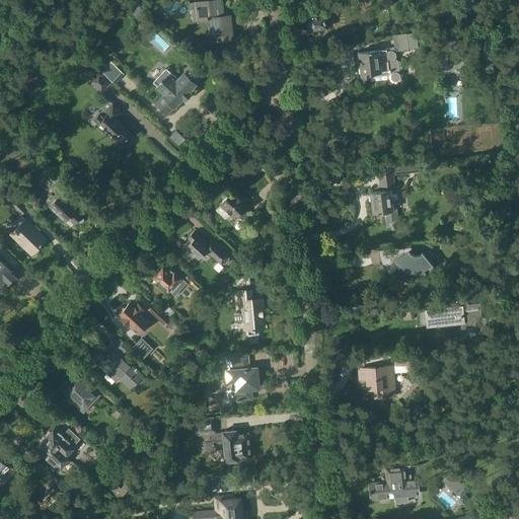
[(196,9),(198,26),(208,25),(210,41),(233,39),(230,15),(223,16),(221,0),(214,0),(189,3),(190,10),(196,9)]
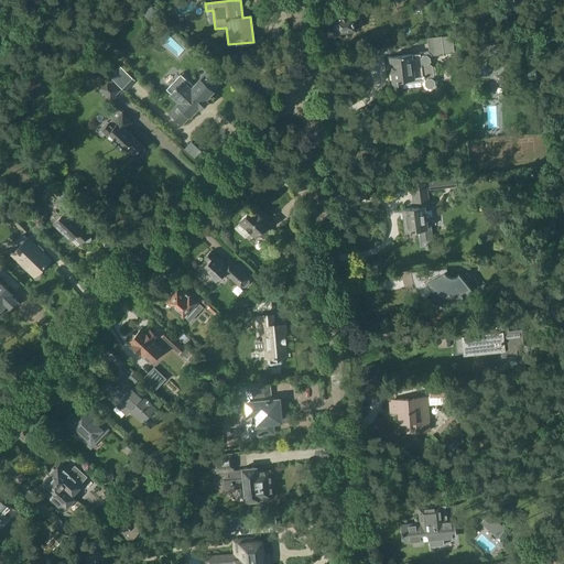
[(372,0),(369,0),(360,1),(361,10),(373,8),(372,0)]
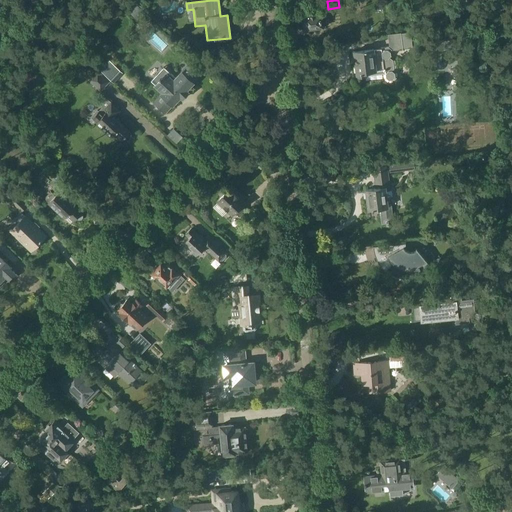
[(303,16),(305,29),(315,28),(315,30),(321,29),(321,27),(323,27),(321,11),(307,12),(308,16),(303,16)]
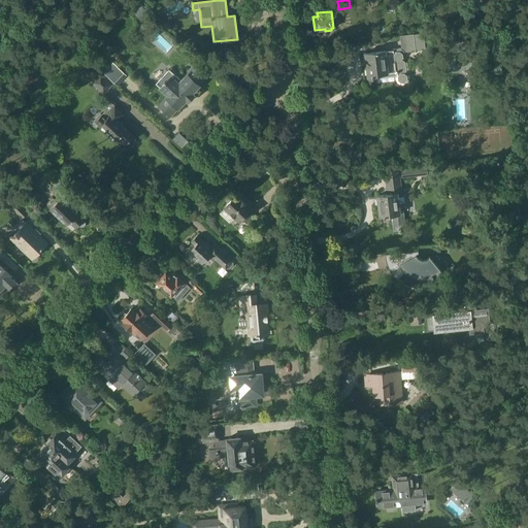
[(378,78),(398,76),(398,79),(401,83),(405,81),(407,78),(407,75),(404,73),(406,70),(405,62),(402,59),(403,58),(403,54),(404,52),(416,51),(416,50),(425,48),(423,34),(414,34),(400,35),(401,47),(396,48),(387,50),(364,53),(367,79),(378,78)]
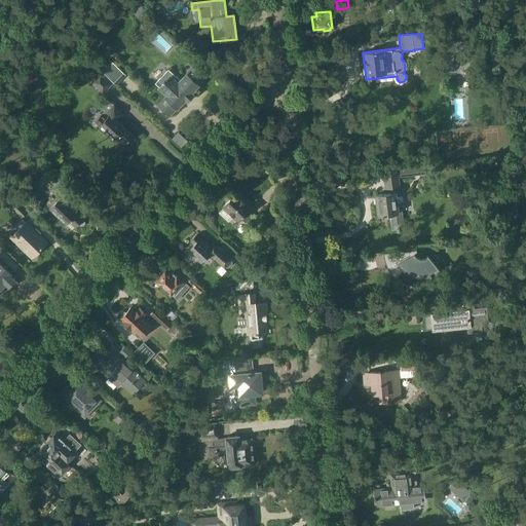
[(126,75),(112,62),(103,72),(117,85),(126,75)]
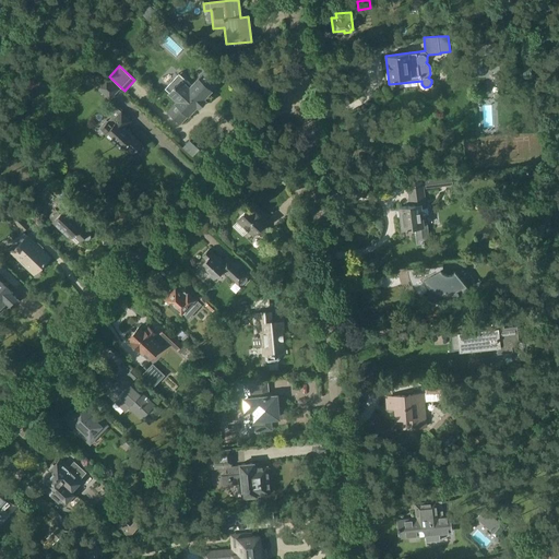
[(179,73),(165,87),(177,99),(166,111),(180,125),(188,116),(197,107),(200,109),(205,103),(203,100),(211,91),(218,82),(205,71),(192,85),(179,73)]
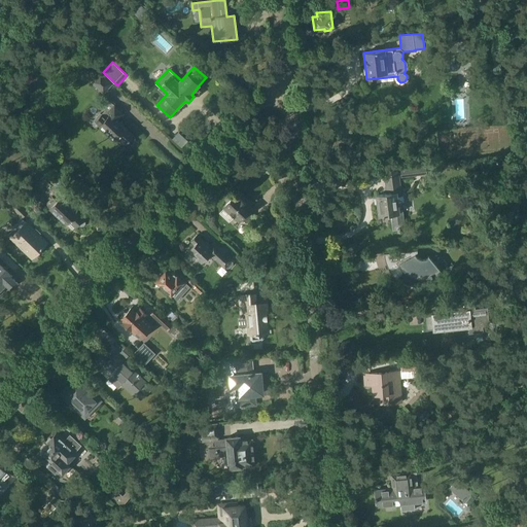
[(100,72),(91,82),(104,95),(113,84),(100,72)]
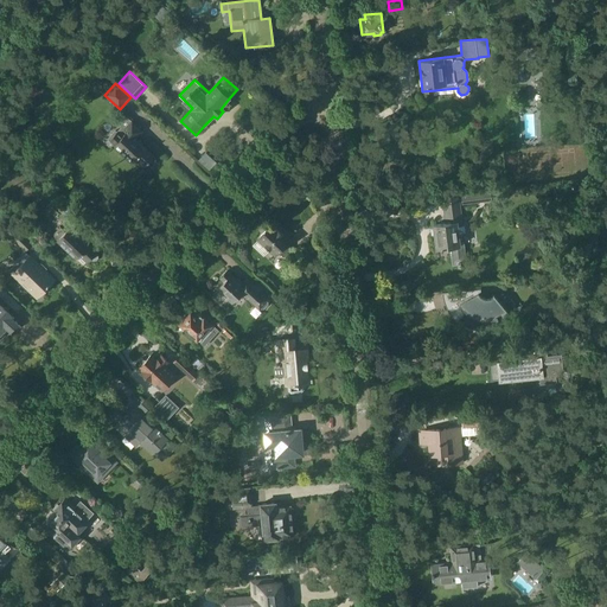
[(147,165),(149,166),(151,166),(153,165),(154,165),(155,163),(155,161),(155,159),(155,158),(154,155),(135,138),(141,132),(131,121),(132,121),(128,117),(125,117),(120,122),(120,126),(121,127),(117,132),(117,131),(109,140),(114,145),(115,144),(133,161),(136,158),(145,165),(146,164),(147,165)]
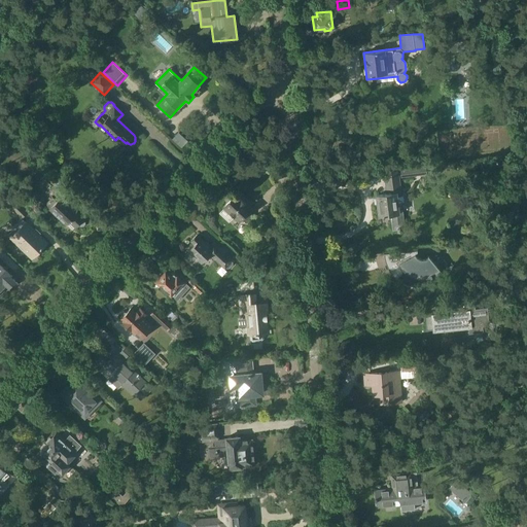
[(58,171),(46,161),(40,167),(51,177),(58,171)]
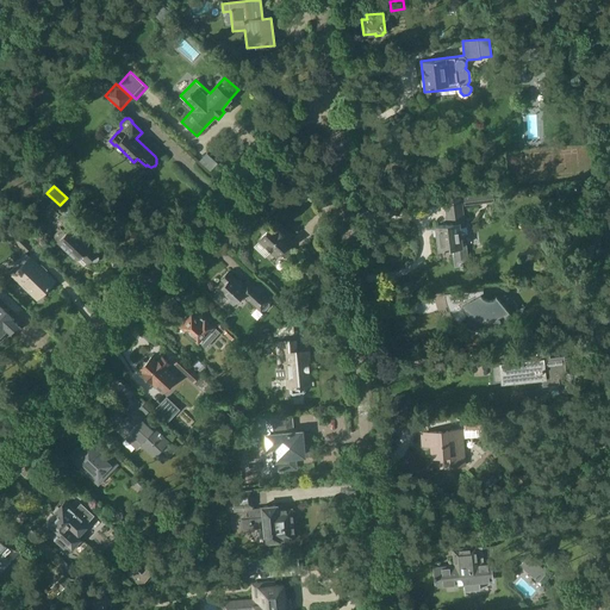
[(528,186),(516,187),(517,197),(529,195),(528,186)]
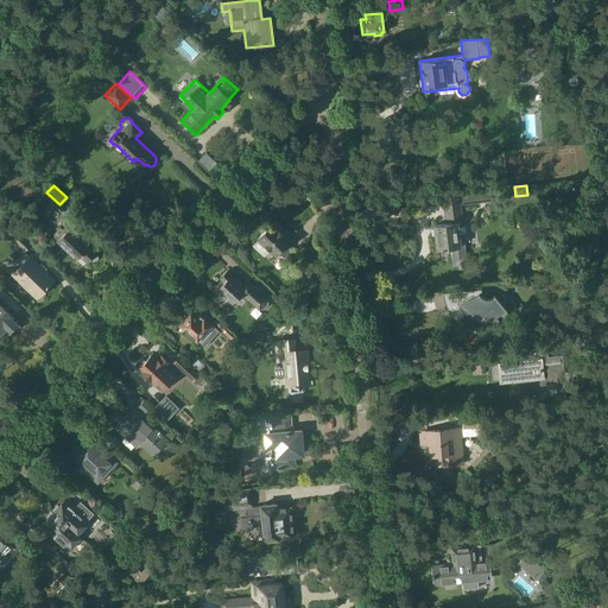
[(468,264),(466,244),(461,244),(461,234),(467,233),(466,226),(464,226),(462,202),(493,200),(493,194),(501,194),(501,190),(492,191),(443,198),(445,223),(434,225),(437,249),(451,248),(454,266),(460,265),(460,266),(462,266),(462,265),(468,264)]
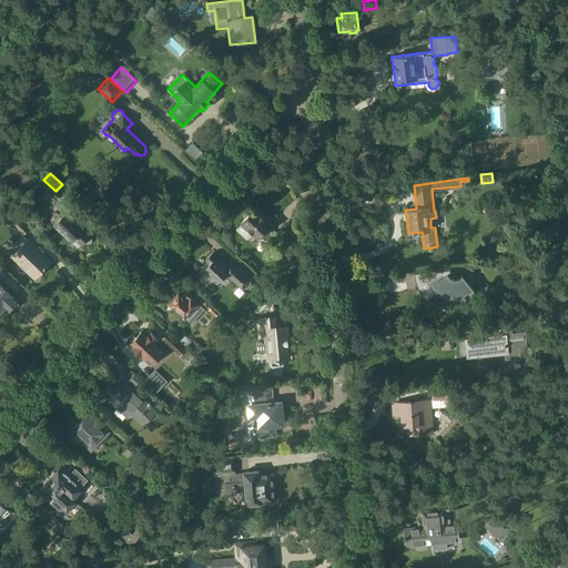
[(241,223),(259,240),(261,236),(266,241),(274,232),(270,227),(272,225),(254,209),(241,223)]
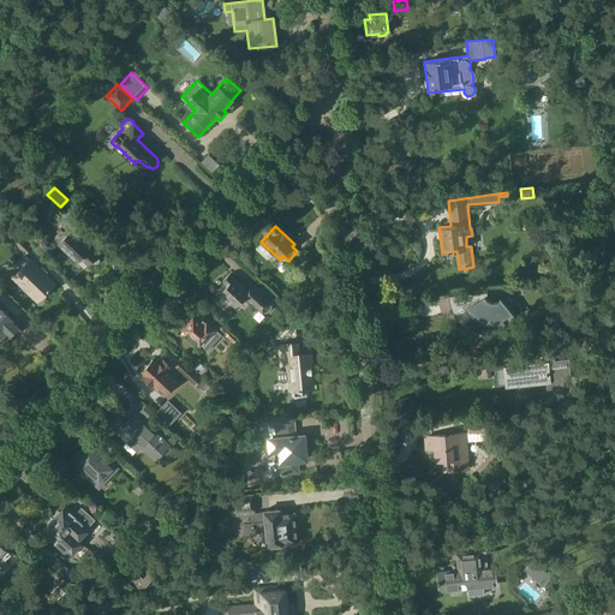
[(58,243),(59,243),(85,268),(89,264),(90,263),(91,264),(93,264),(95,264),(96,264),(99,263),(99,262),(100,261),(100,258),(100,257),(71,230),(66,234),(61,230),(53,238),(58,243)]
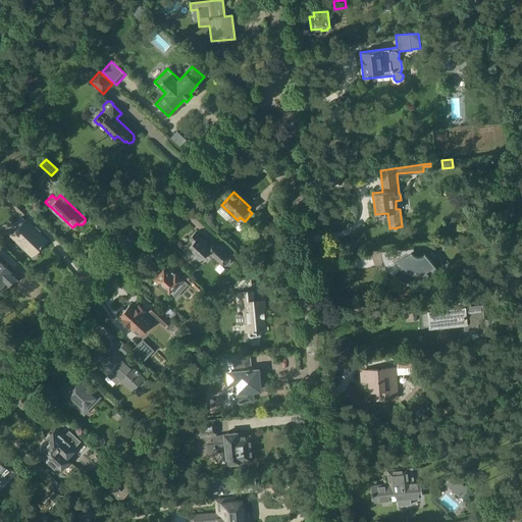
[(29,209),(19,200),(12,208),(20,217),(29,209)]
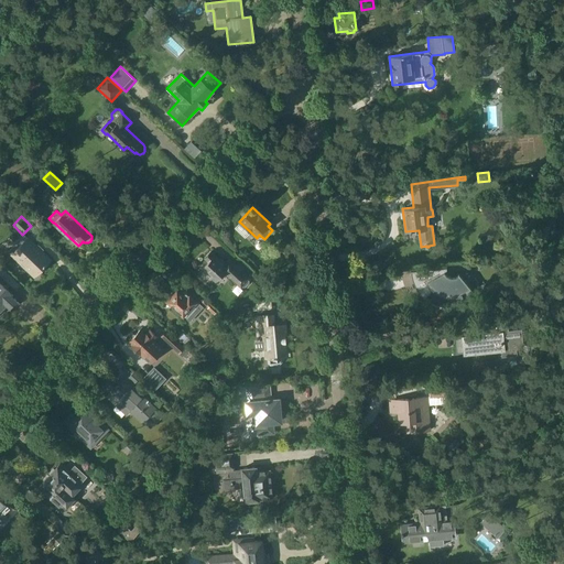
[(35,277),(51,260),(24,236),(20,240),(17,240),(13,243),(13,247),(9,251),(35,277)]
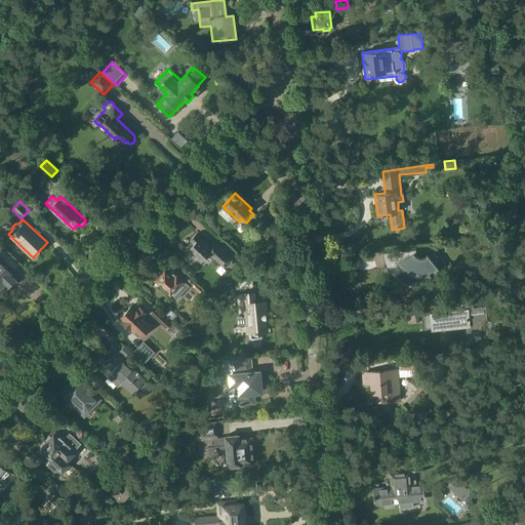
[(188,250),(201,263),(209,254),(225,269),(227,267),(229,268),(233,263),(232,261),(234,259),(213,240),(209,245),(196,234),(190,240),(194,243),(188,250)]
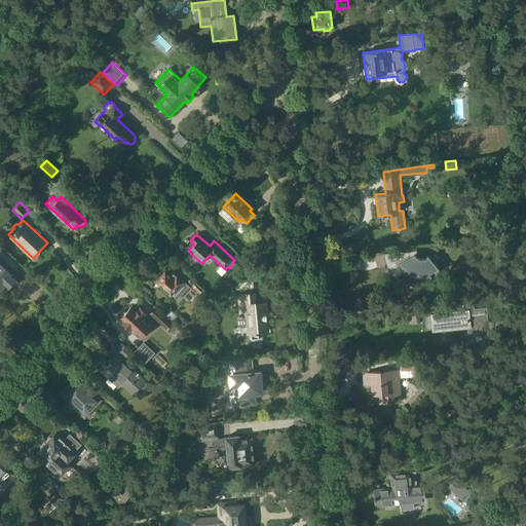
[(390,271),(391,274),(393,276),(397,278),(403,271),(402,270),(403,269),(405,271),(407,272),(410,274),(413,275),(415,276),(418,276),(421,277),(424,277),(428,276),(429,276),(430,276),(431,276),(431,275),(434,274),(437,273),(440,271),(441,271),(441,270),(428,255),(427,256),(427,257),(425,258),(424,258),(423,258),(422,258),(420,258),(419,258),(417,257),(417,250),(383,252),(383,256),(384,259),(385,262),(386,265),(387,268),(390,271)]
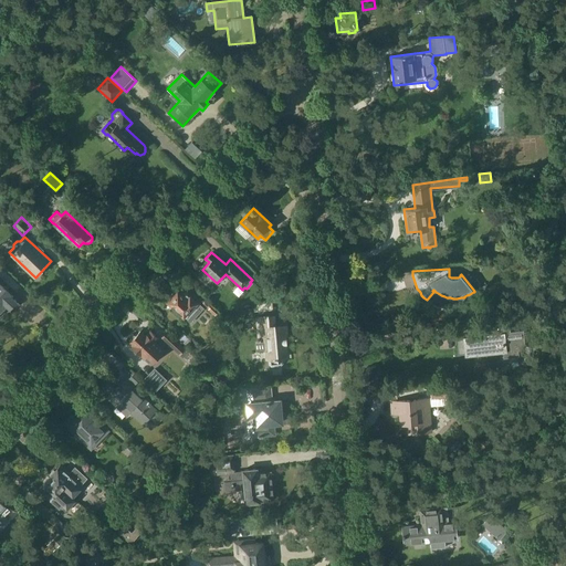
[(0,314),(6,310),(3,307),(7,303),(10,306),(17,300),(13,296),(8,291),(9,289),(7,286),(3,286),(0,283),(0,314)]
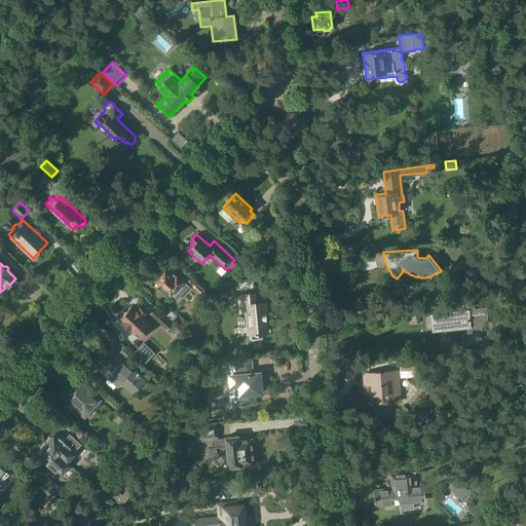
[(164,270),(162,273),(160,272),(158,275),(158,277),(155,280),(171,294),(177,300),(190,287),(177,274),(176,275),(172,270),(168,273),(164,270)]
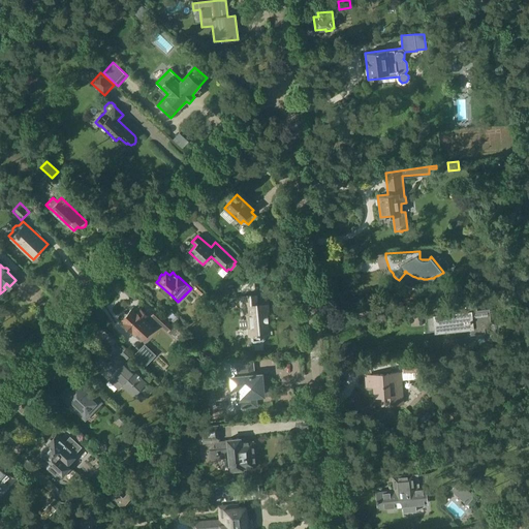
[(191,279),(188,282),(195,288),(194,289),(200,296),(205,291),(191,279)]
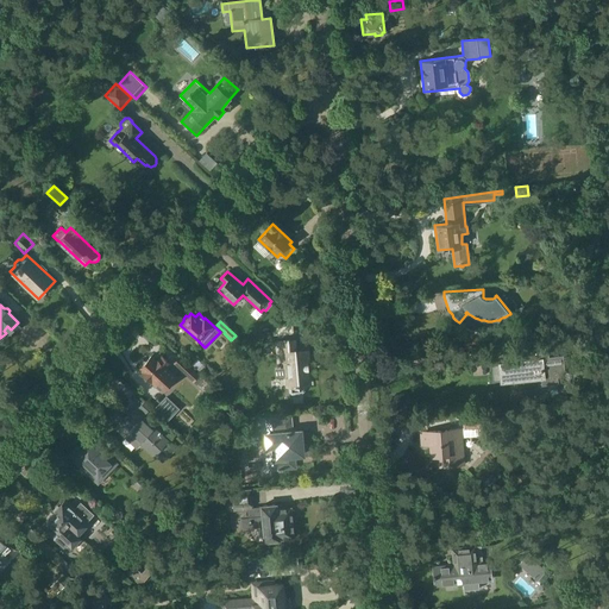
[(293,395),(302,394),(305,391),(305,385),(309,384),(308,371),(307,371),(306,364),(309,364),(308,351),(296,352),(295,340),(278,343),(281,362),(284,360),(287,387),(289,387),(290,393),(293,395)]
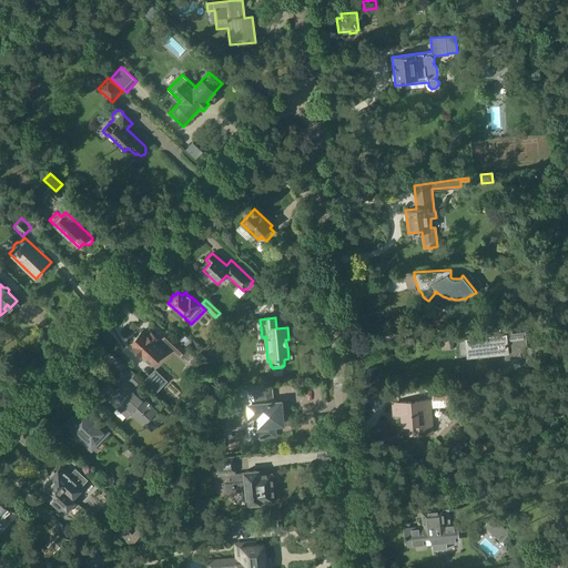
[(468,355),(505,352),(506,358),(521,357),(521,352),(527,352),(525,332),(513,333),(513,328),(503,330),(503,335),(458,340),(459,356),(468,355)]
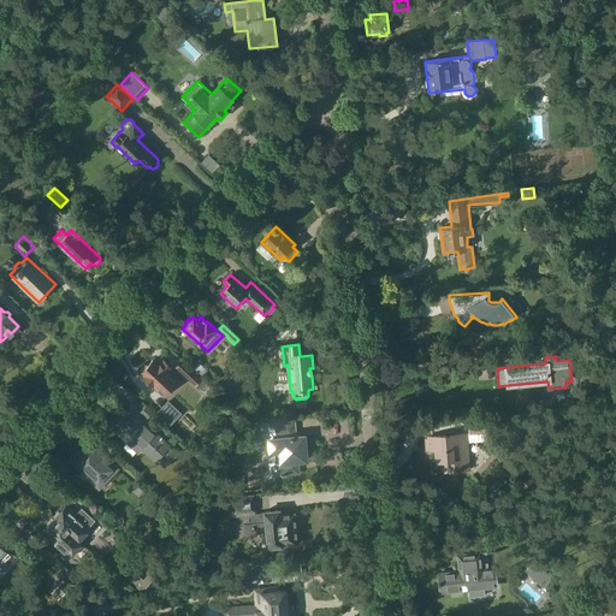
[(141,374),(157,390),(158,389),(165,396),(178,380),(176,378),(176,377),(178,373),(175,369),(163,359),(159,362),(154,359),(141,374)]
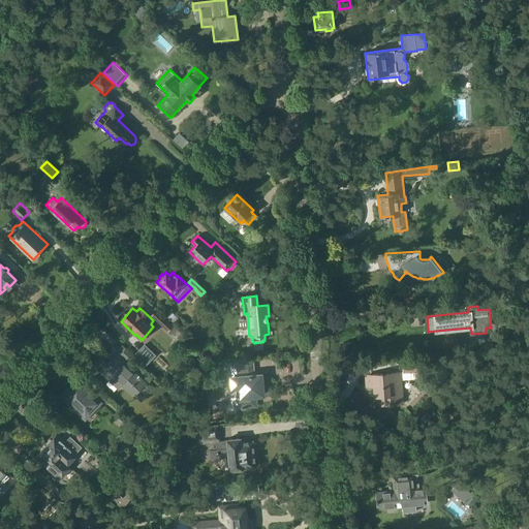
[(174,327),(156,310),(151,315),(168,332),(174,327)]
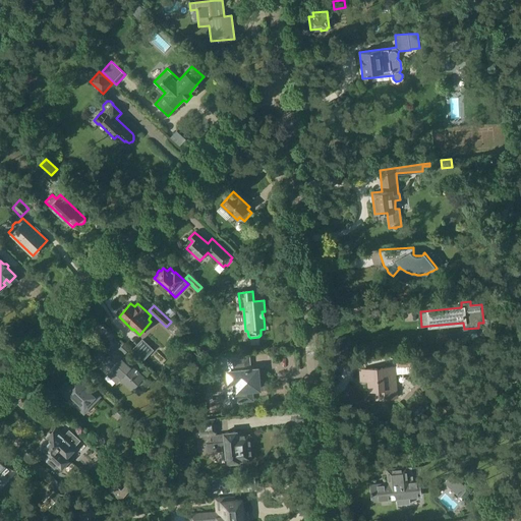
[(512,324),(520,323),(520,322),(520,311),(511,312),(512,324)]
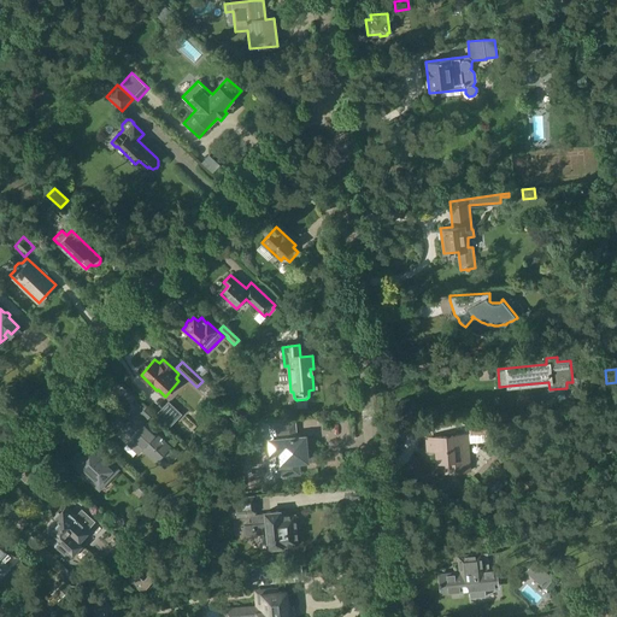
[(147,406),(141,412),(148,419),(154,412),(147,406)]
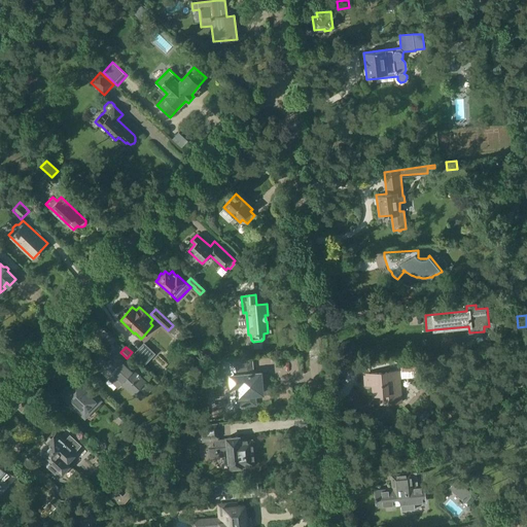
[(104,352),(97,359),(107,370),(102,375),(117,389),(124,384),(134,394),(146,382),(126,362),(127,362),(116,352),(110,358),(104,352)]
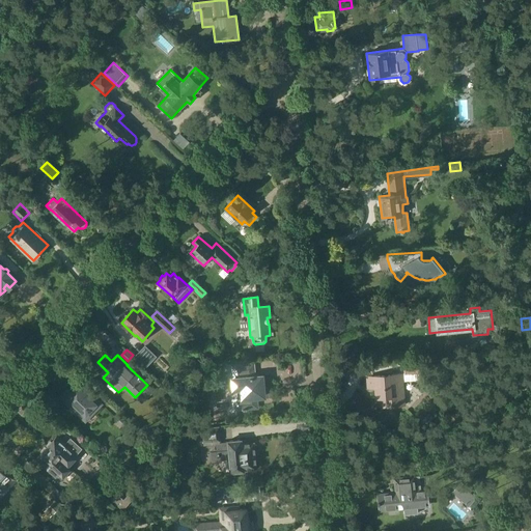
[(404,373),(420,372),(419,362),(403,363),(404,373)]
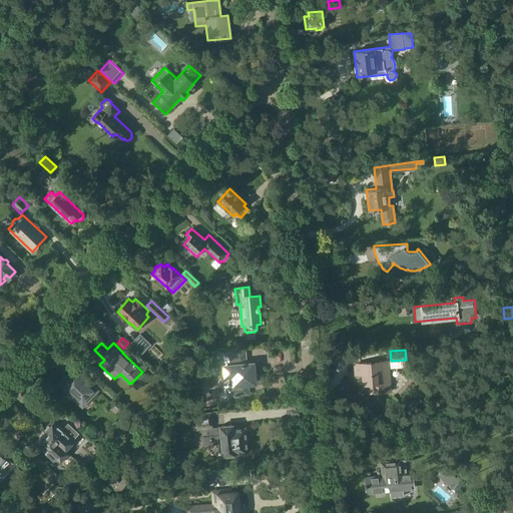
[(242,365),(241,353),(225,354),(226,366),(224,366),(225,377),(233,376),(234,385),(226,386),(227,396),(234,395),(235,396),(238,396),(238,395),(248,394),(247,384),(255,383),(254,374),(257,374),(255,364),(253,365),(253,364),(242,365)]
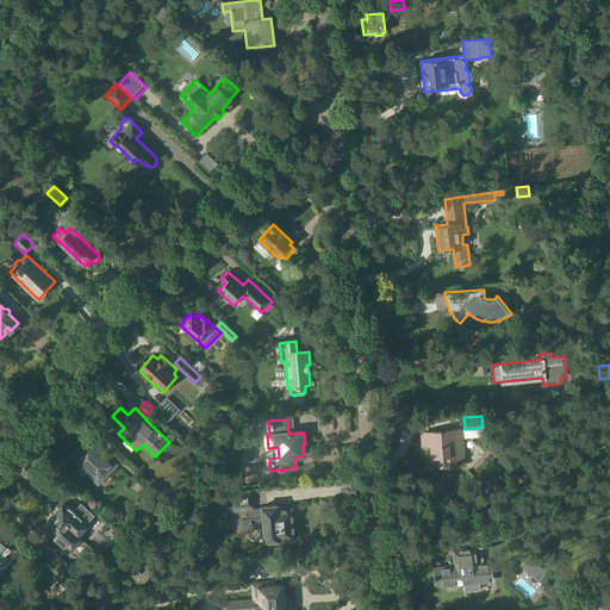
[(431,444),(431,456),(440,456),(441,467),(466,465),(462,430),(424,433),(424,435),(422,435),(423,446),(431,444)]
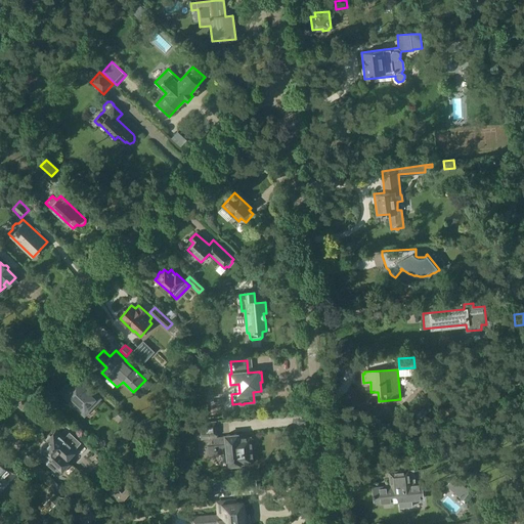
[(70,388),(67,385),(60,392),(82,412),(97,396),(90,389),(87,392),(76,382),(70,388)]
